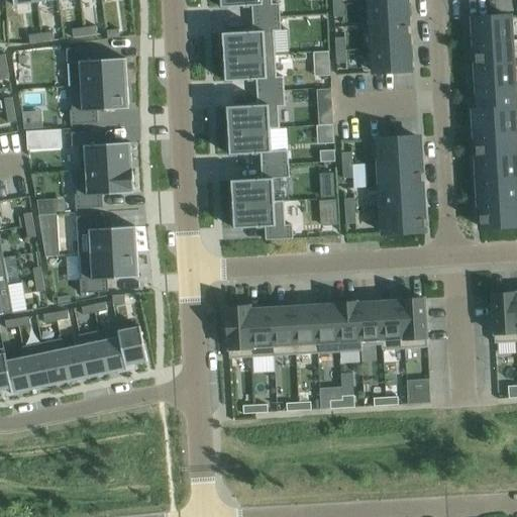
[(272,0),(220,0),(221,8),(251,6),(252,19),(280,17),(279,4),(272,5),(272,0)]
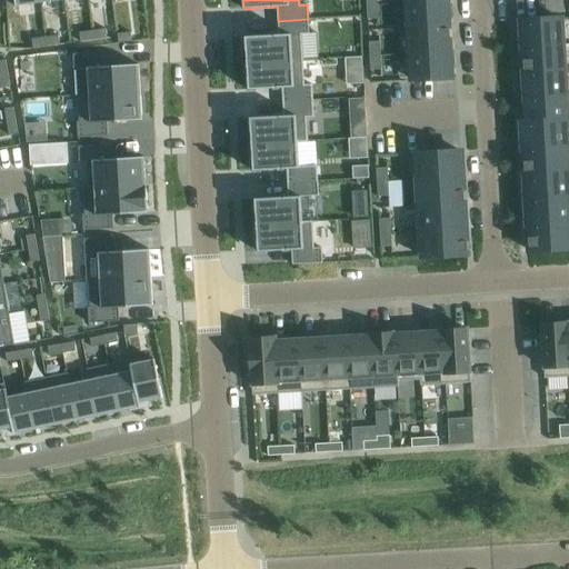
[(447,1),(407,3),(408,29),(448,27),(447,1)]
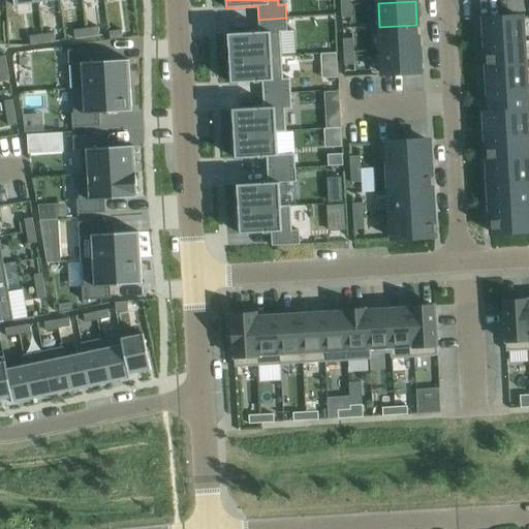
[(351,5),(341,5),(341,19),(351,18),(351,5)]
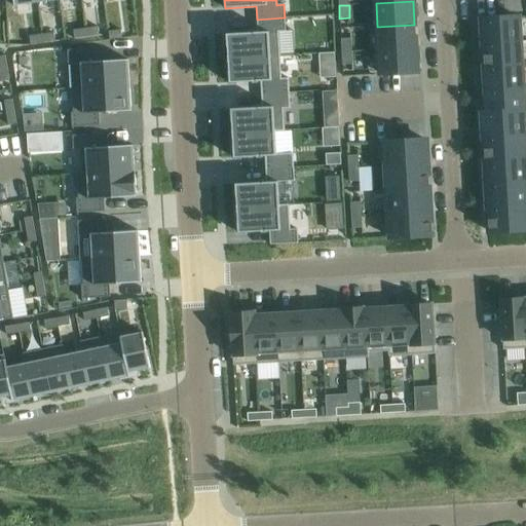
[(257,32),(226,34),(227,59),(279,55),(278,32),(286,31),(285,17),(257,20),(257,32)]
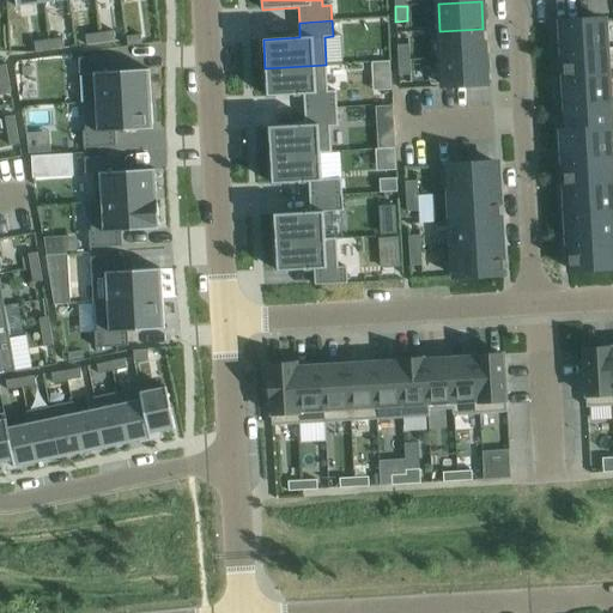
[(604,20),(562,23),(563,50),(605,48),(604,20)]
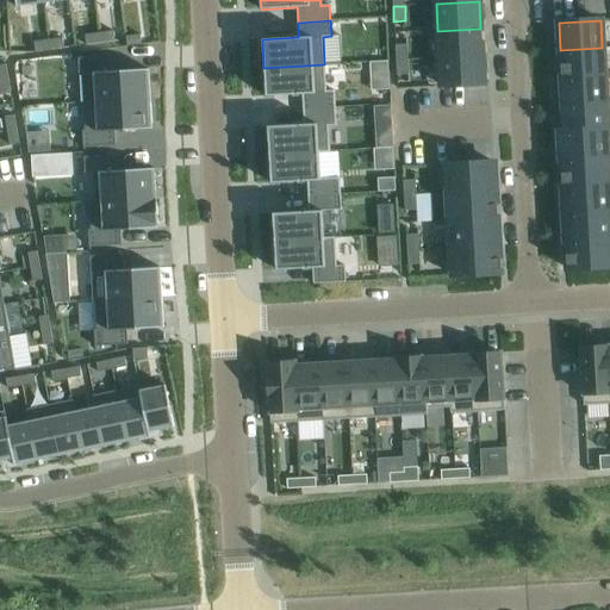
[(480,29),(437,31),(440,57),(481,55),(480,29)]
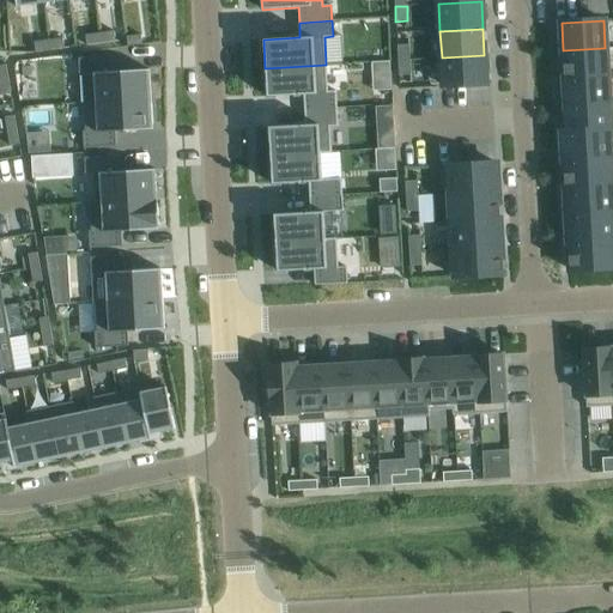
[(114,31),(99,34),(101,43),(115,41),(114,31)]
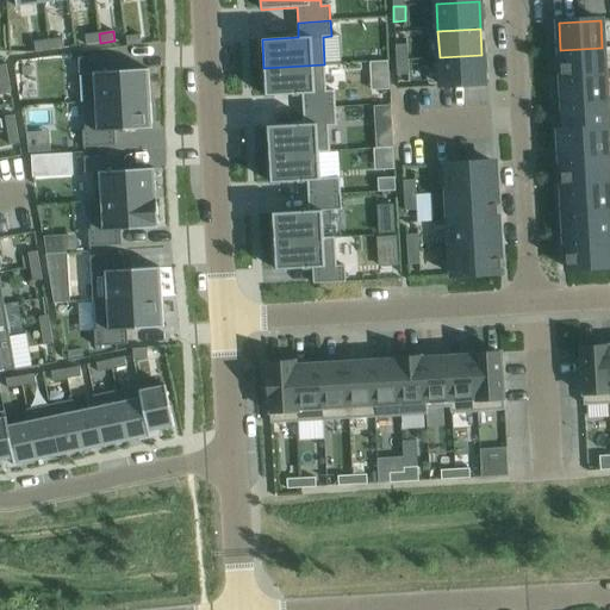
[(99,33),(85,35),(86,44),(100,43),(99,33)]
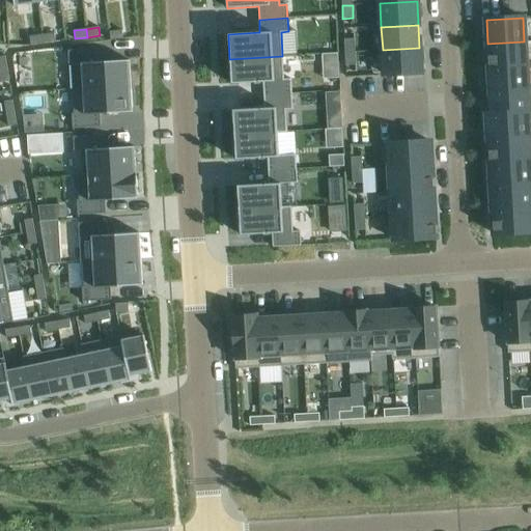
[(121,30),(109,32),(110,40),(123,38),(121,30)]
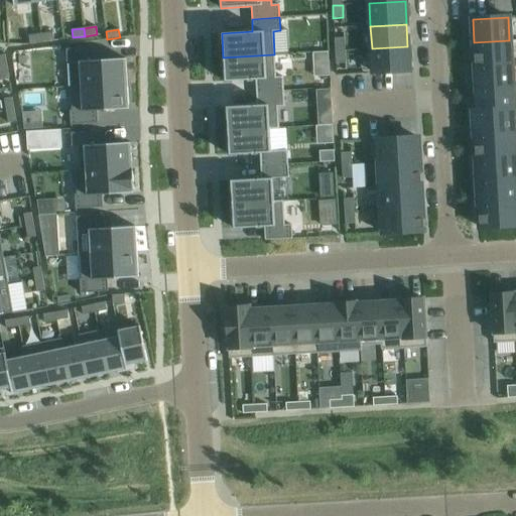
[(52,32),(40,33),(41,42),(53,40),(52,32)]
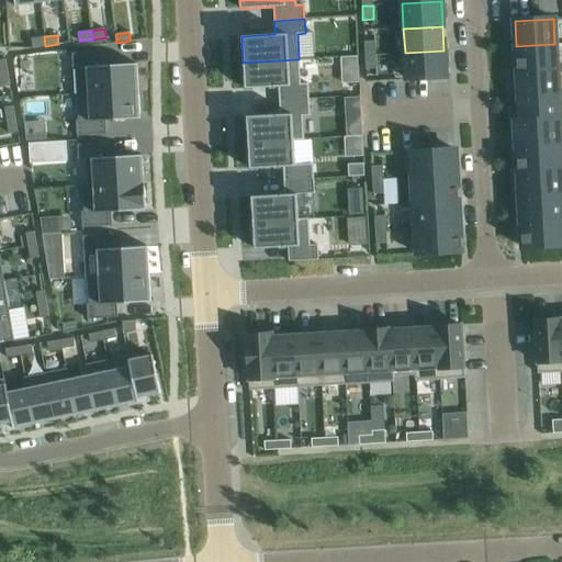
[(44,36),(31,38),(32,47),(45,46),(44,36)]
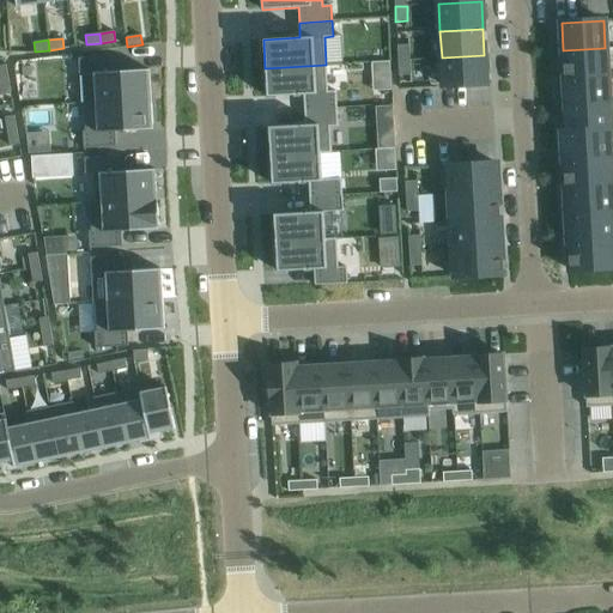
[(408,44),(396,46),(398,61),(410,60),(408,44)]
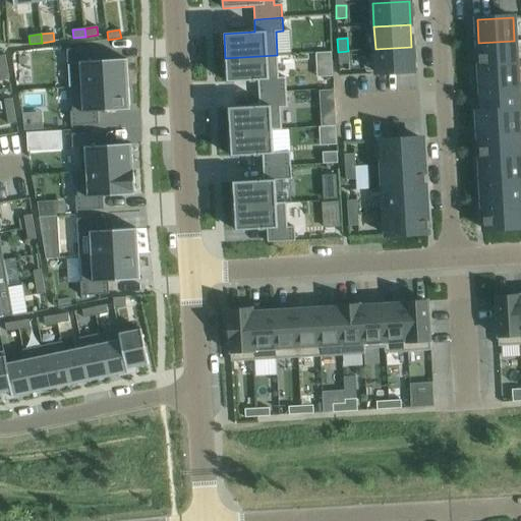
[(514,41),(478,43),(479,66),(516,64),(514,41)]
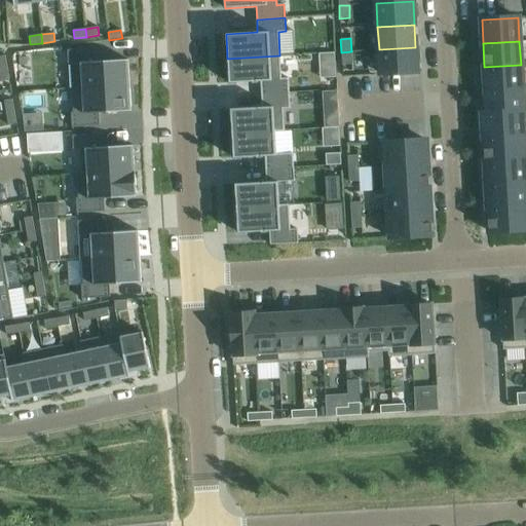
[(415,47),(379,49),(380,74),(417,72),(415,47)]
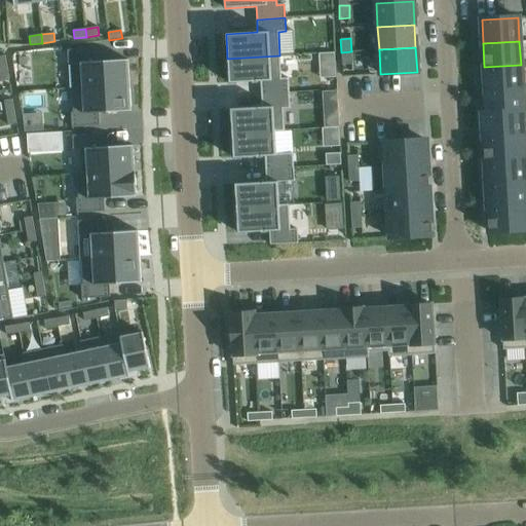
[(96,48),(68,50),(68,64),(70,64),(72,88),(129,85),(128,60),(96,62),(96,48)]
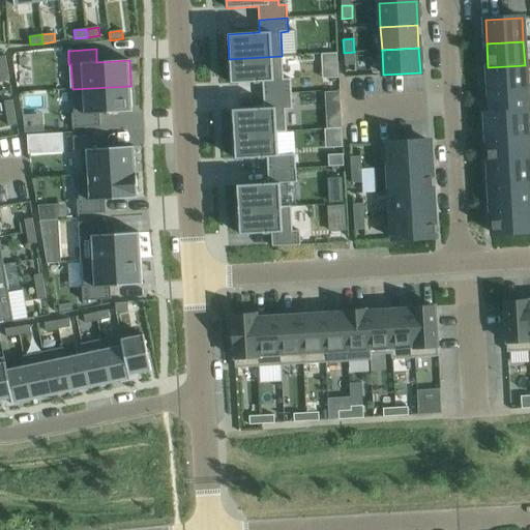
[(354,52),(344,53),(345,65),(355,65),(354,52)]
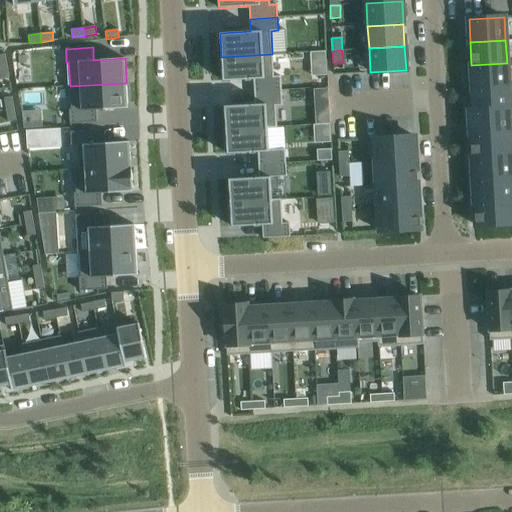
[(272,54),(221,57),(223,81),(253,79),(254,92),(281,90),(280,76),(274,76),(272,54)]
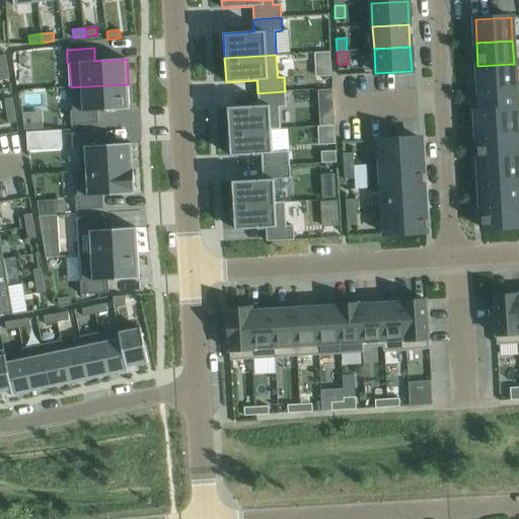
[(514,64),(477,66),(479,89),(515,87),(514,64)]
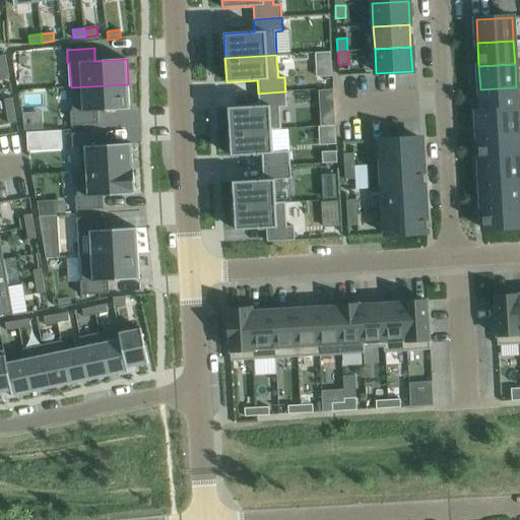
[(7,67),(0,68),(0,73),(1,80),(9,79),(7,67)]
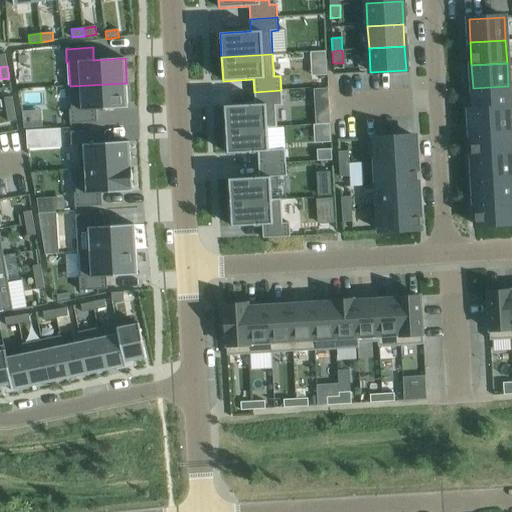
[(71,110),(69,110),(70,124),(97,122),(96,110),(127,108),(126,83),(70,86),(71,110)]
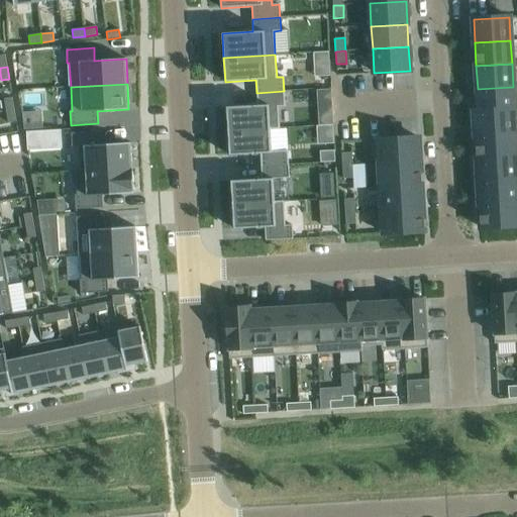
[(513,87),(478,89),(479,111),(474,111),(474,112),(514,110),(513,87)]
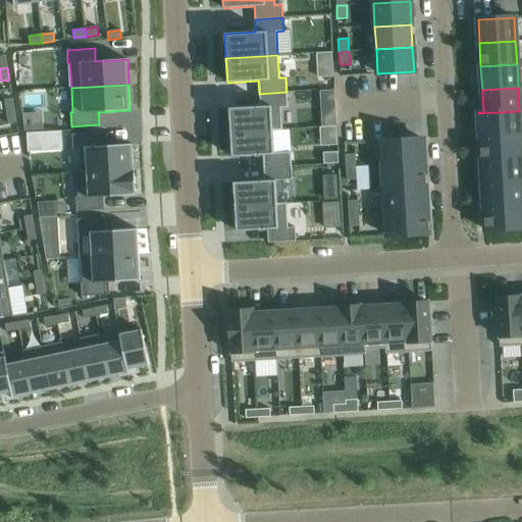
[(260,106),(228,108),(230,133),(282,129),(280,108),(288,108),(286,92),(259,94),(260,106)]
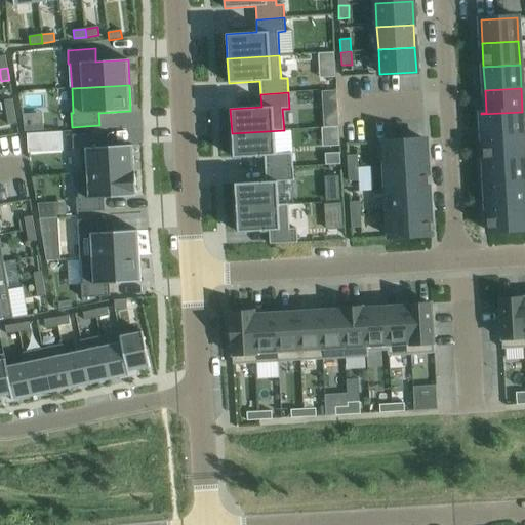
[(336,92),(321,93),(322,105),(337,104),(336,92)]
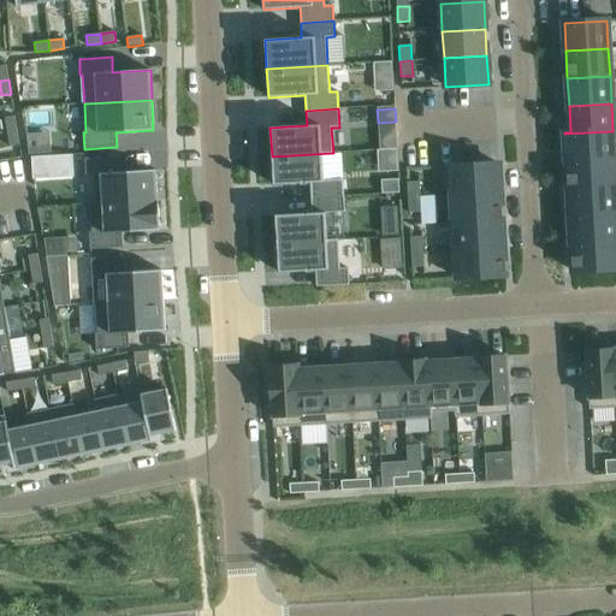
[(15,117),(5,118),(7,132),(17,131),(15,117)]
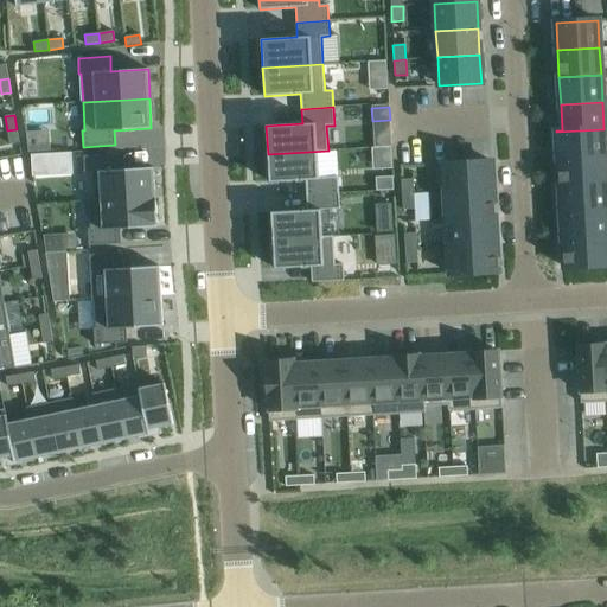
[(17,129),(7,131),(10,145),(19,142),(17,129)]
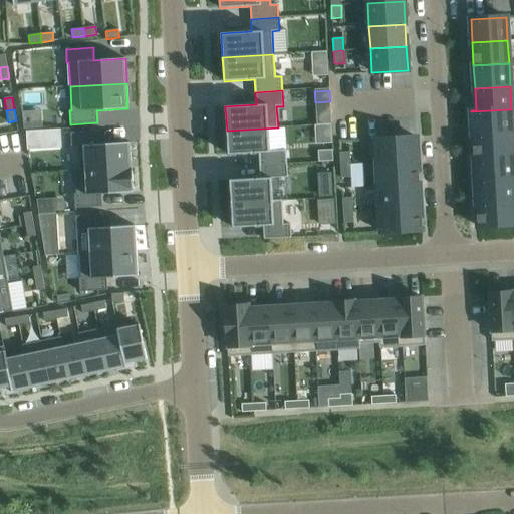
[(511,109),(471,111),(472,135),(513,132),(511,109)]
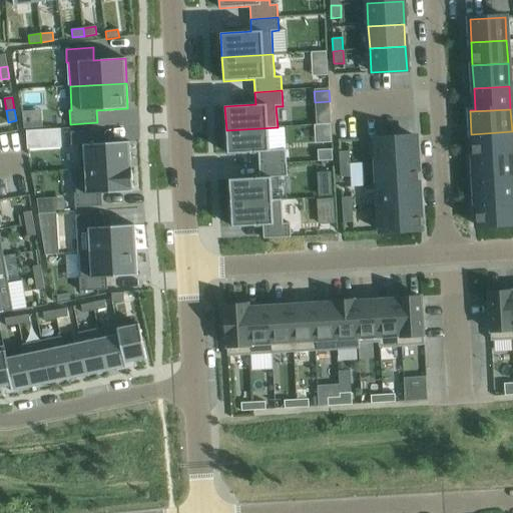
[(278,127),(226,130),(227,154),(259,152),(259,165),(286,163),(286,149),(269,150),(268,129),(278,128),(278,127)]
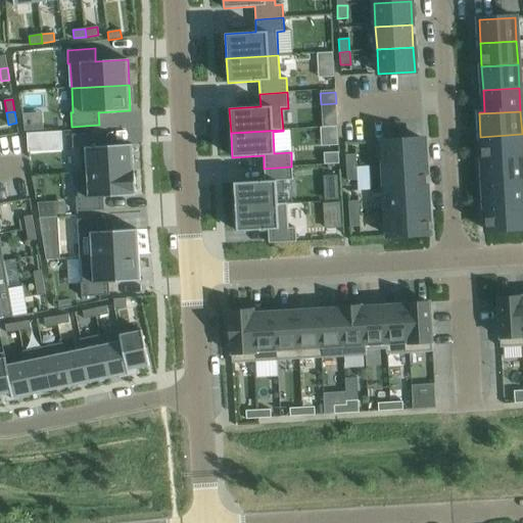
[(61,132),(34,133),(29,133),(27,134),(27,139),(28,151),(62,150),(61,132)]
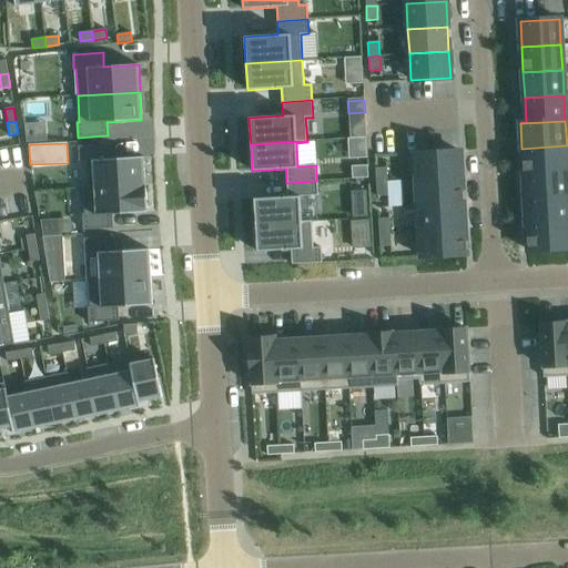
[(109,144),(78,146),(79,161),(87,161),(88,186),(82,186),(83,189),(145,184),(143,156),(109,159),(109,144)]
